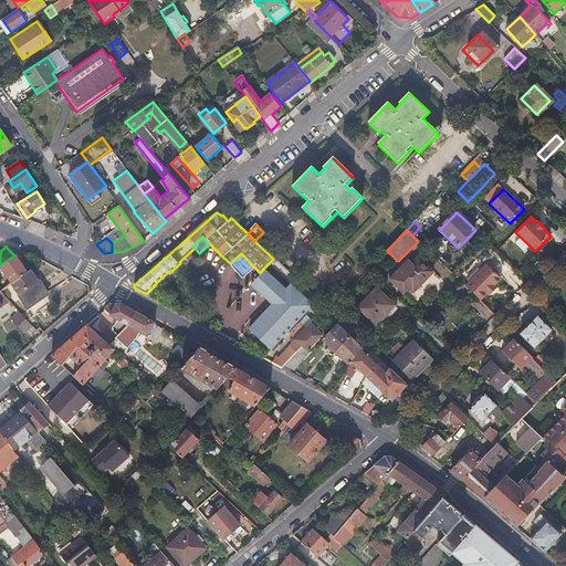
[(11,283),(27,273),(14,255),(0,264),(0,269),(10,284),(11,283)]
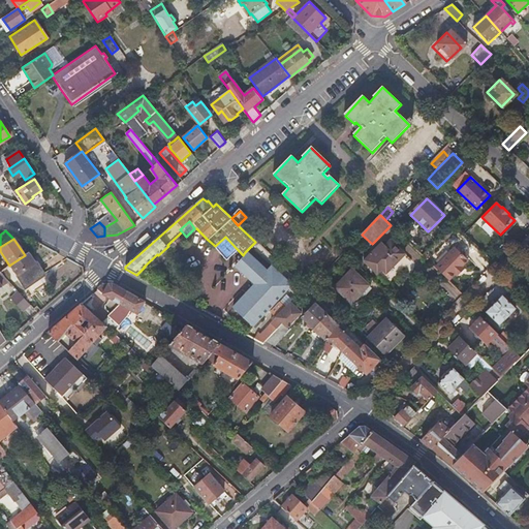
[(368,265),(373,269),(377,273),(381,270),(385,274),(405,254),(392,241),(368,265)]
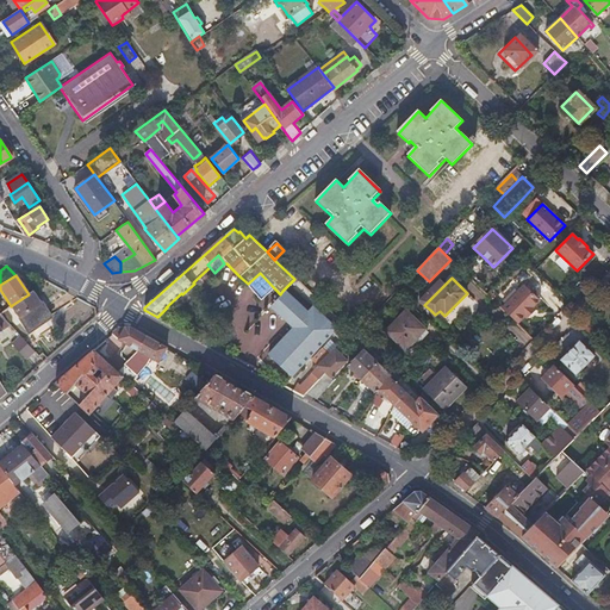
[(533,307),(540,300),(523,285),(502,307),(517,324),(524,316),(533,307)]
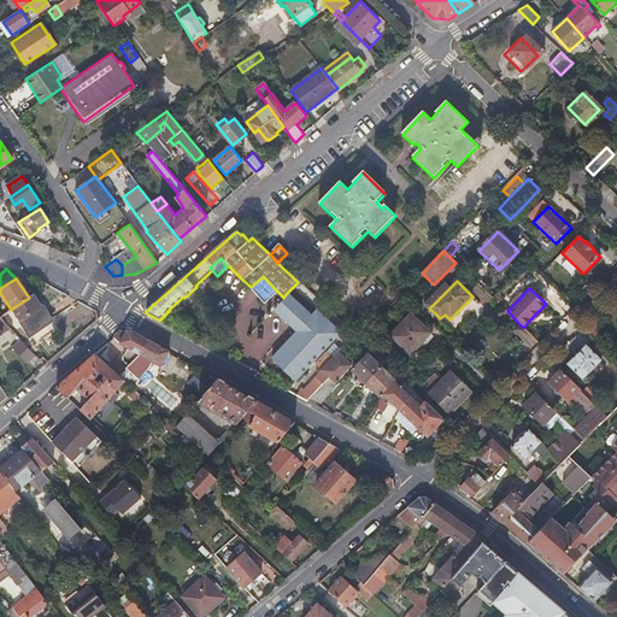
[(283,298),(272,310),(297,331),(270,359),(294,381),(340,333),(315,311),(310,316),(286,294),(283,298)]
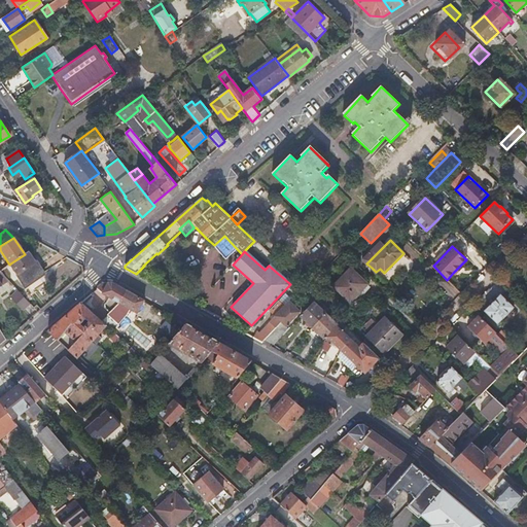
[(28,252),(25,254),(10,264),(26,286),(44,273),(37,264),(36,265),(28,252)]
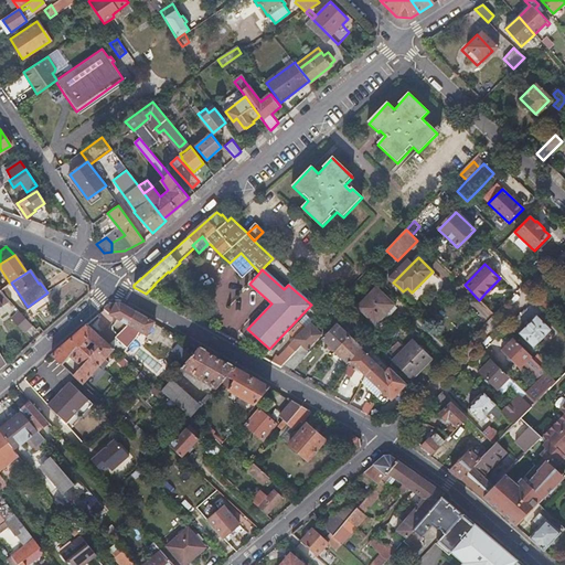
[(496,287),(493,285),(486,292),(488,295),(496,287)]
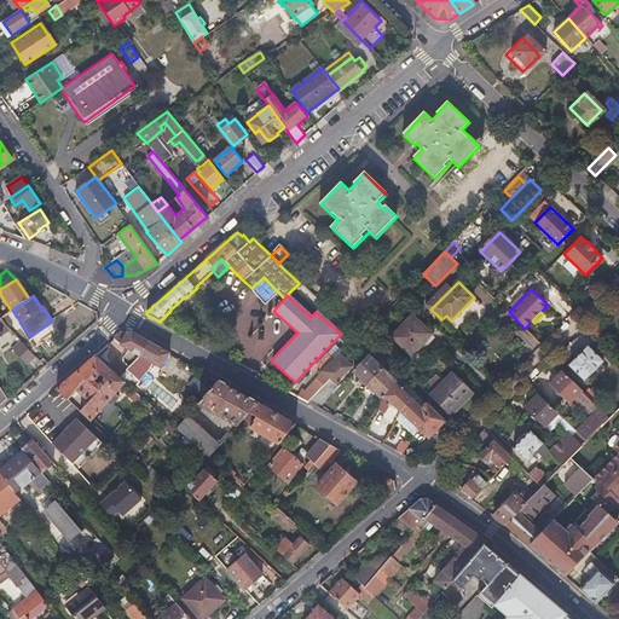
[(410,353),(420,342),(429,333),(411,314),(392,335),(410,353)]
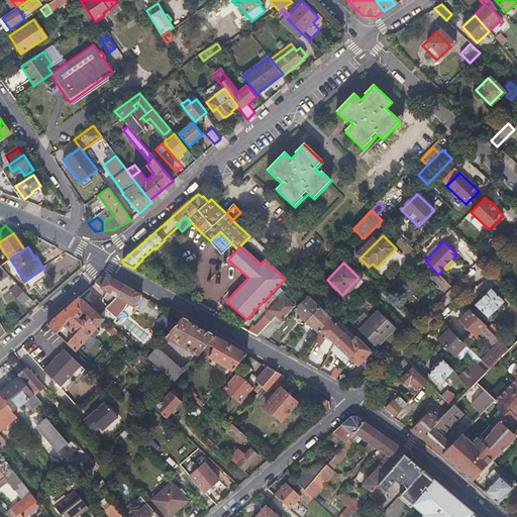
[(498,285),(499,286),(504,282),(494,272),(490,277),(498,285)]
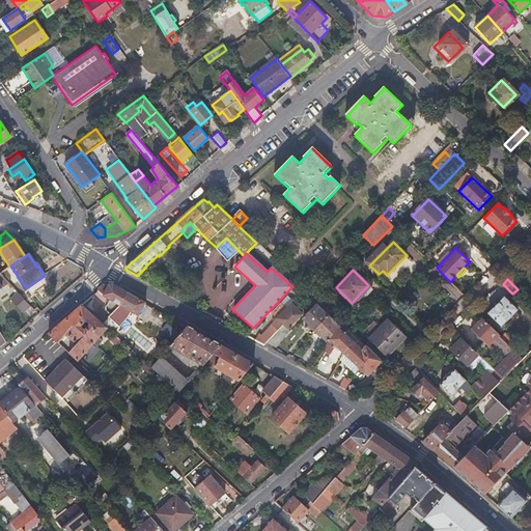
[(110,314),(119,305),(127,294),(112,285),(104,285),(98,289),(103,295),(112,301),(106,307),(105,309),(106,310),(110,314)]
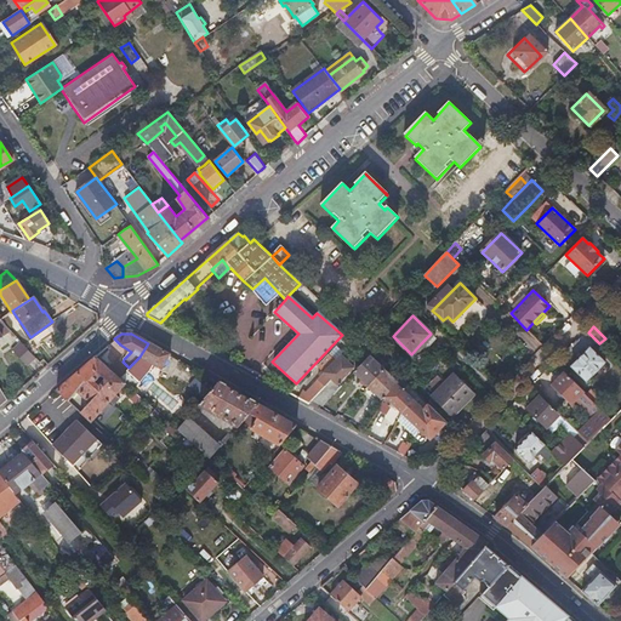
[(360,348),(364,343),(355,336),(352,340),(360,348)]
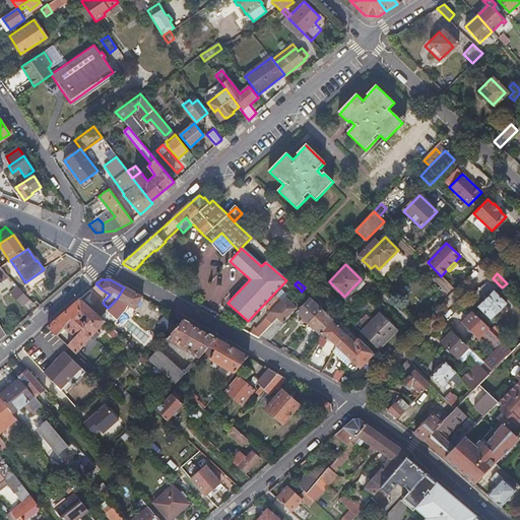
[(17,285),(10,291),(17,301),(25,294),(17,285)]
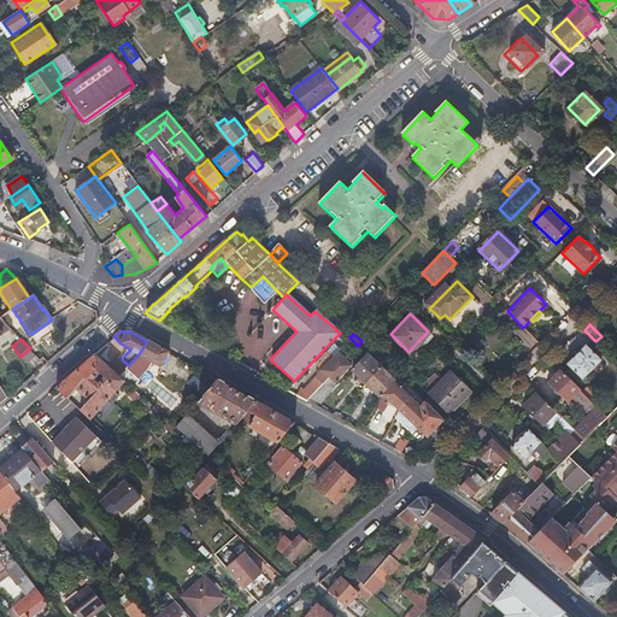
[(607,353),(595,341),(594,340),(587,346),(586,345),(566,364),(581,378),(607,353)]
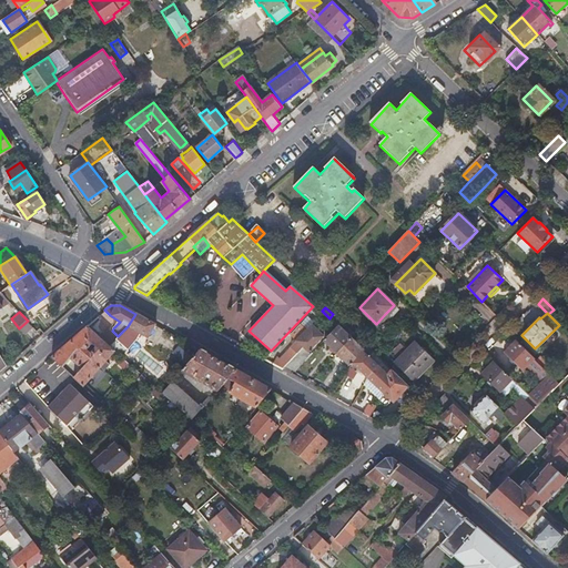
[(135,314),(128,326),(118,336),(109,346),(114,352),(121,357),(137,337),(139,333),(146,337),(154,324),(135,314)]
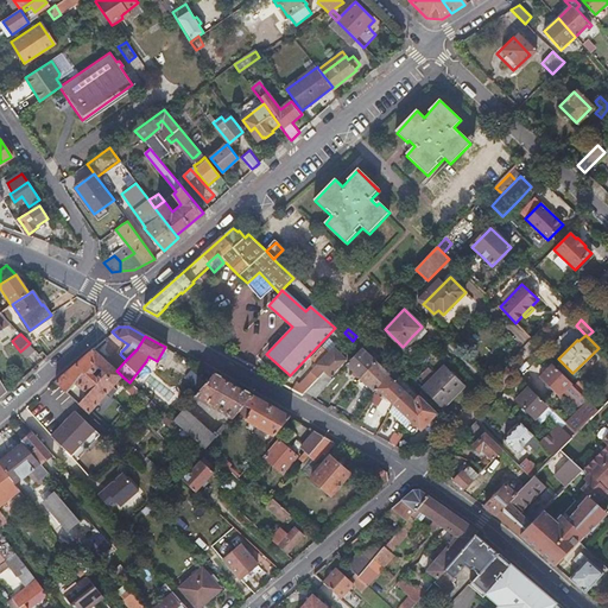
[(317,379),(321,375),(323,373),(328,378),(346,360),(334,348),(310,372),(317,379)]
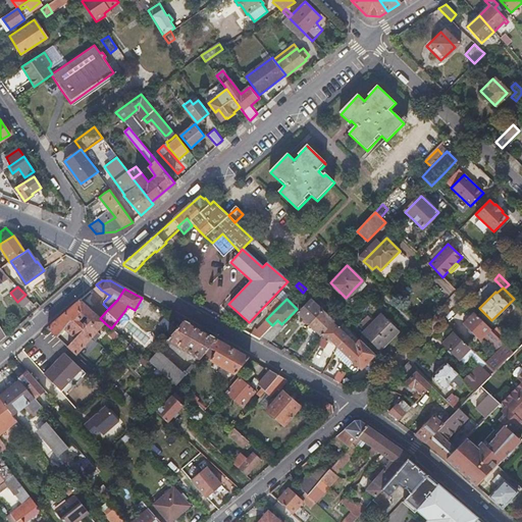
[(47,328),(52,332),(57,337),(64,329),(74,338),(67,347),(75,355),(105,323),(100,318),(79,300),(47,328)]
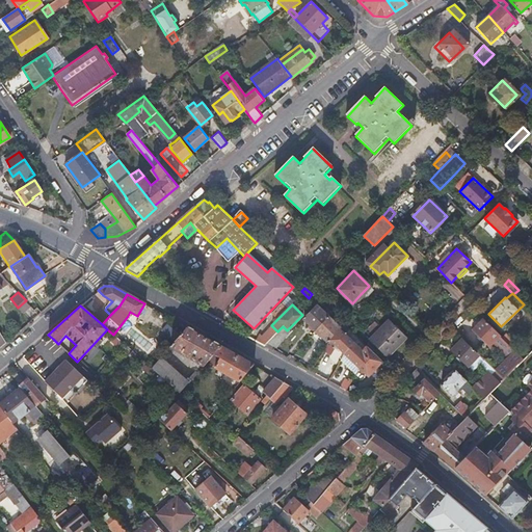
[(301,319),(314,331),(327,318),(331,314),(326,309),(322,313),(315,307),(301,319)]
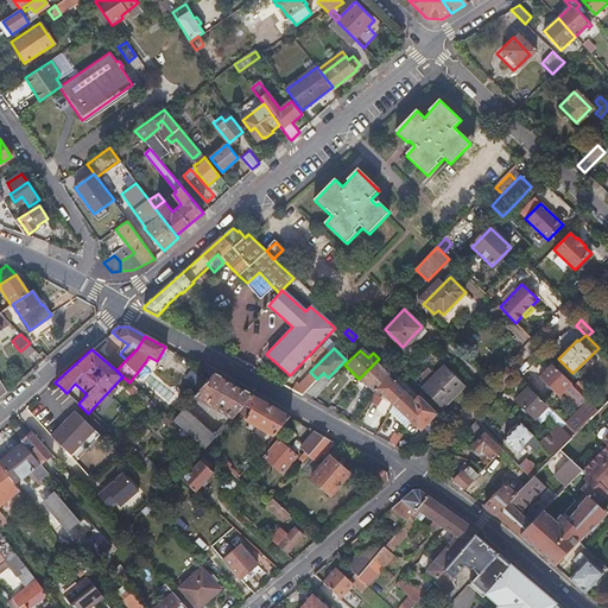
[(374,392),(377,388),(388,377),(374,363),(359,379),(374,392)]
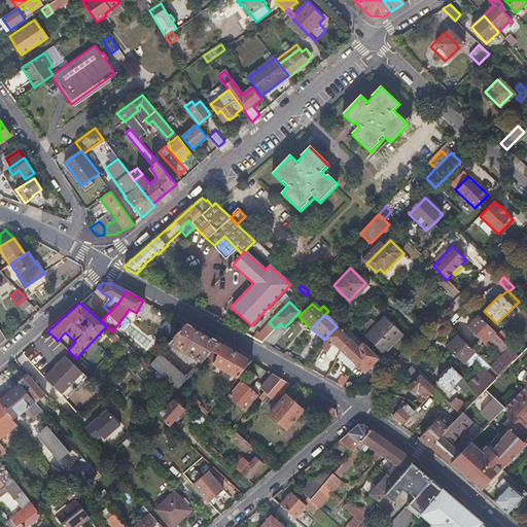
[(478,316),(472,322),(468,327),(484,343),(494,332),(478,316)]
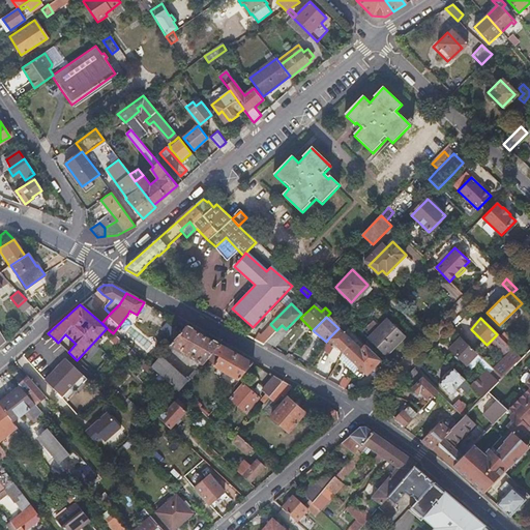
[(369,340),(377,348),(385,356),(404,337),(387,321),(369,340)]
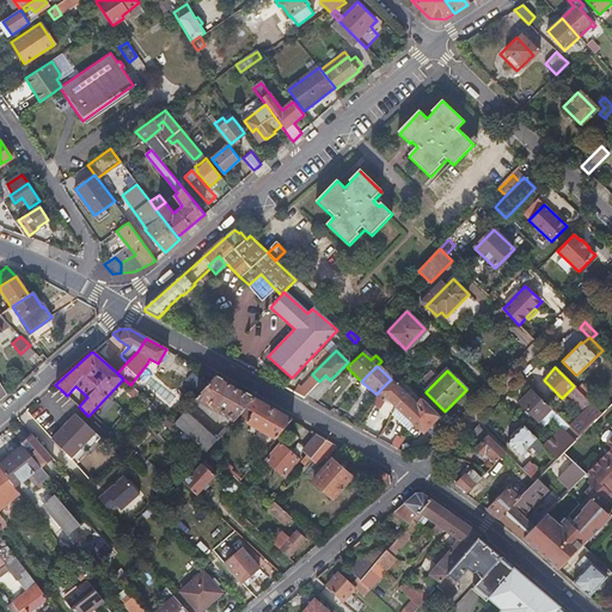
[(603,377),(597,371),(591,377),(597,383),(603,377)]
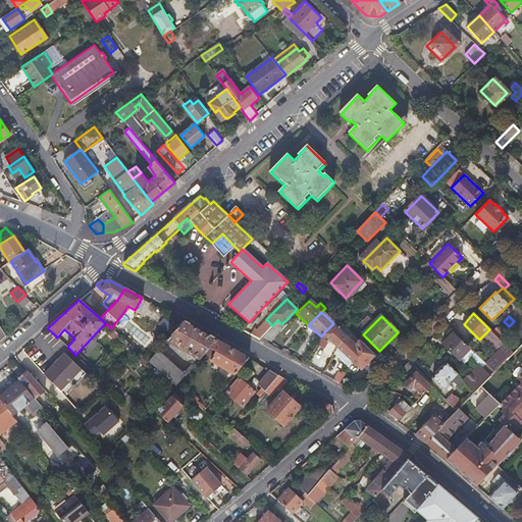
[(323,333),(336,347),(347,336),(338,328),(343,324),(337,319),(333,323),(323,333)]
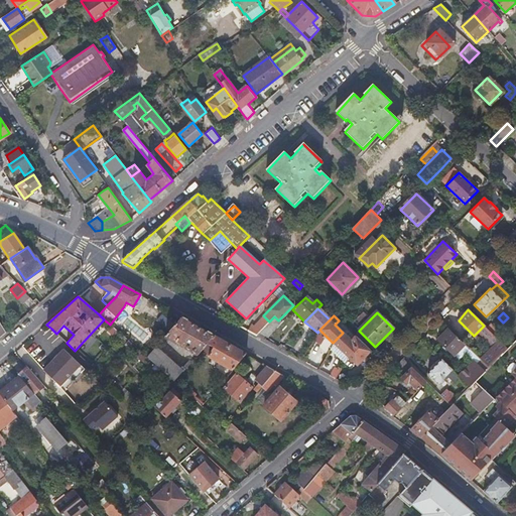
[(200,352),(207,343),(213,336),(180,317),(164,337),(197,355),(200,352)]
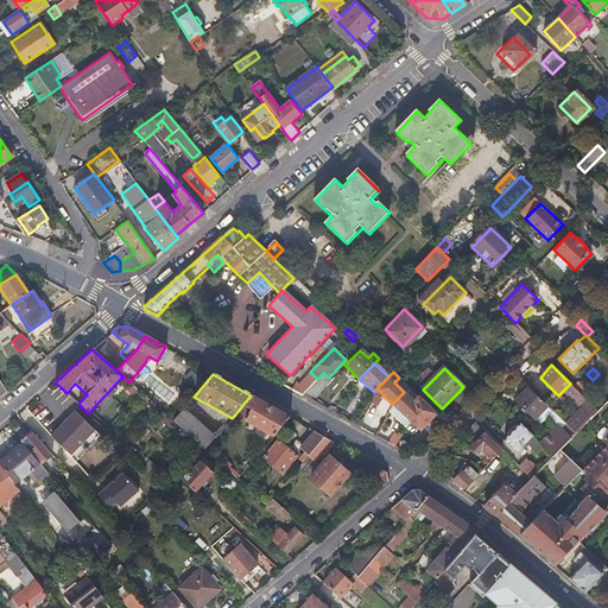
[(149,379),(138,391),(146,398),(157,386),(149,379)]
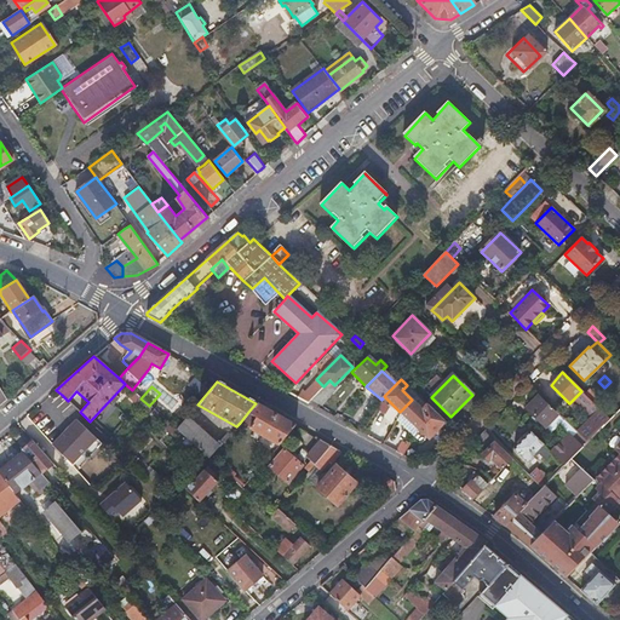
[(316,388),(315,389),(314,390),(311,388),(305,394),(313,400),(311,401),(320,406),(331,395),(323,390),(322,391),(316,388)]
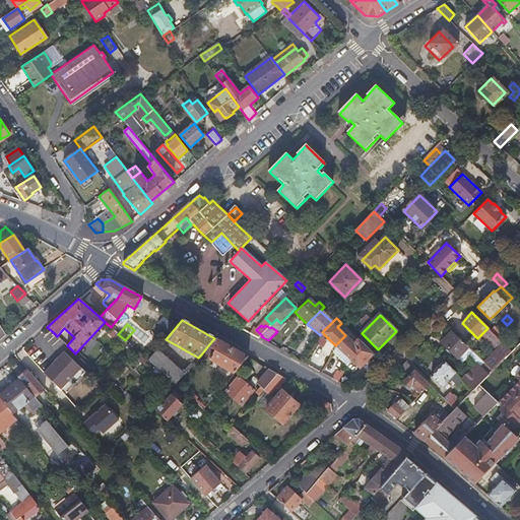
[(494,327),(491,331),(497,337),(500,334),(494,327)]
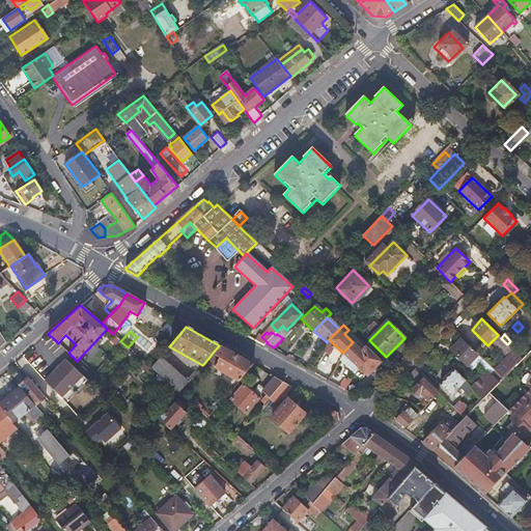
[(509,355),(518,363),(522,359),(507,344),(501,338),(500,337),(496,341),(509,355)]
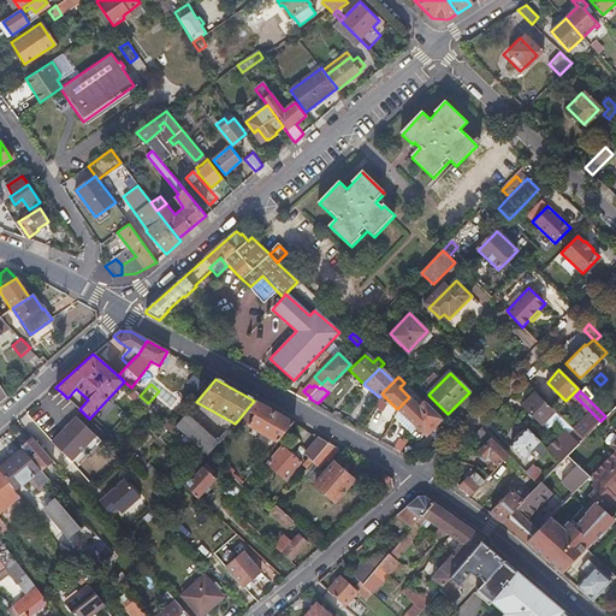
[(535,392),(529,400),(523,406),(540,422),(554,409),(535,392)]
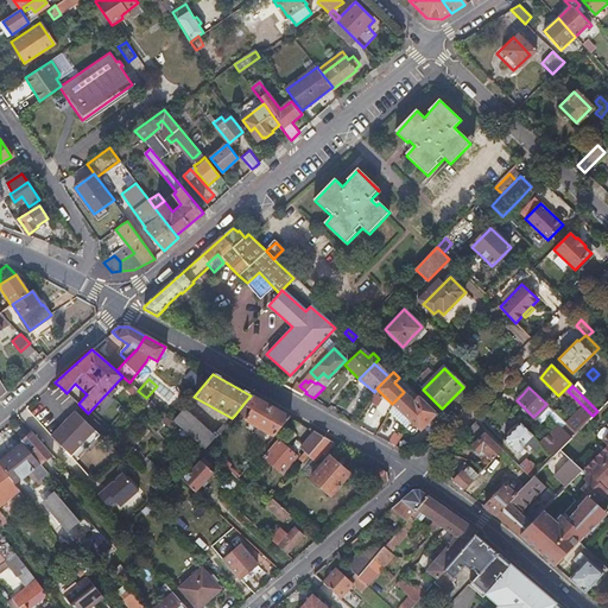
[(392,404),(410,420),(425,403),(418,396),(413,400),(404,392),(392,404)]
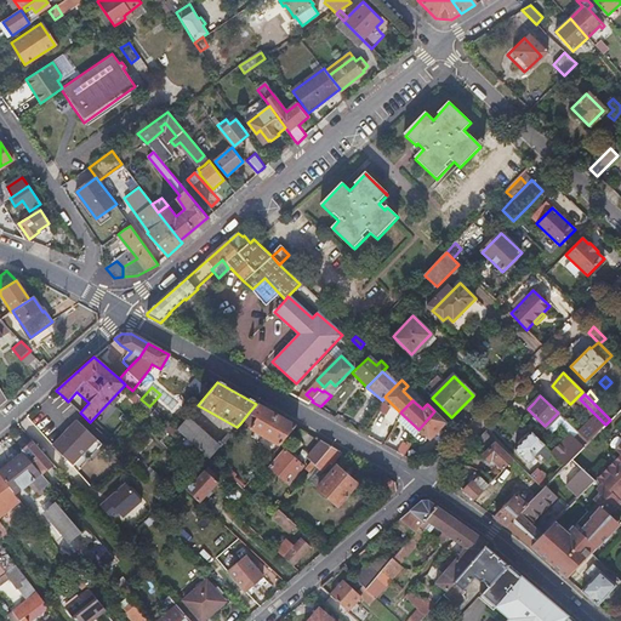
[(256,404),(249,412),(256,419),(249,429),(278,446),(295,426),(256,404)]
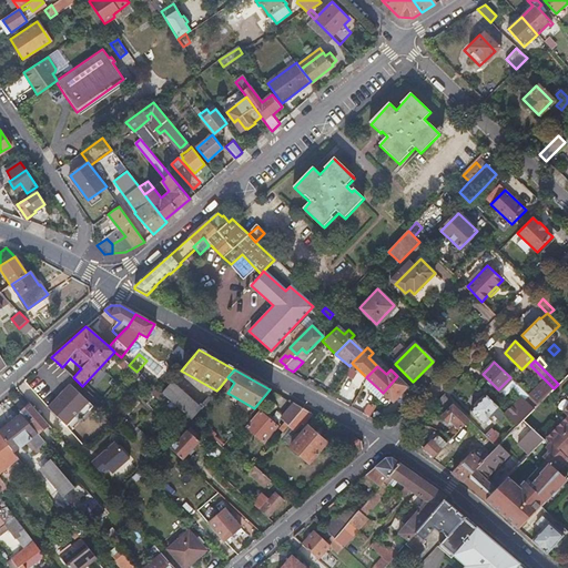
[(397,376),(383,393),(393,403),(408,387),(397,376)]
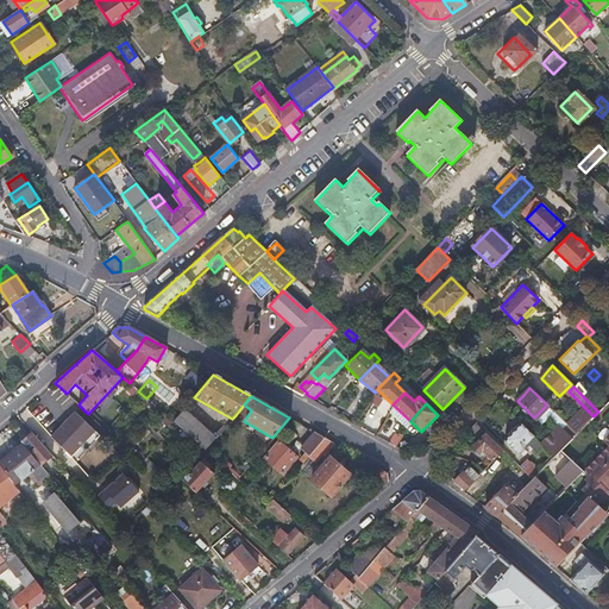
[(236,415),(244,421),(251,410),(244,405),(236,415)]
